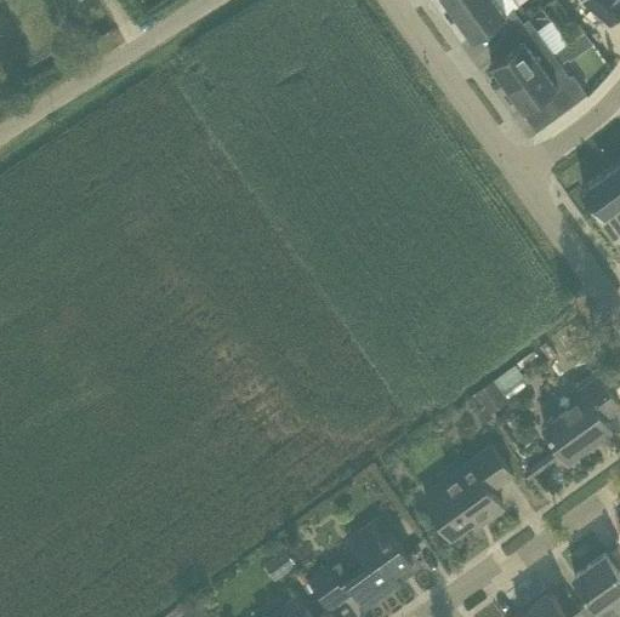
[(442,0),(455,17),(478,0),(442,0)]
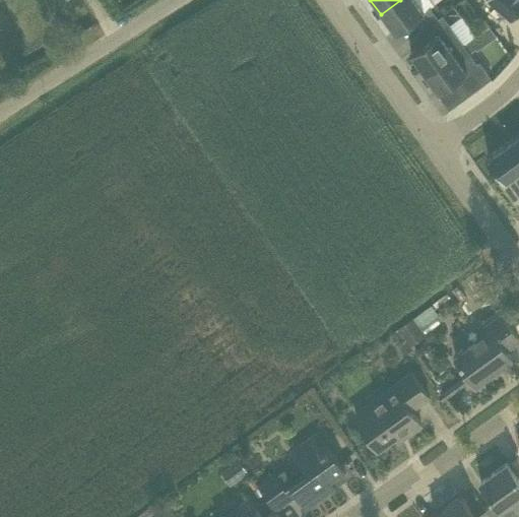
[(413,0),(400,0),(381,14),(391,29),(392,29),(395,34),(413,20),(420,30),(437,19),(430,9),(423,13),(413,0)]
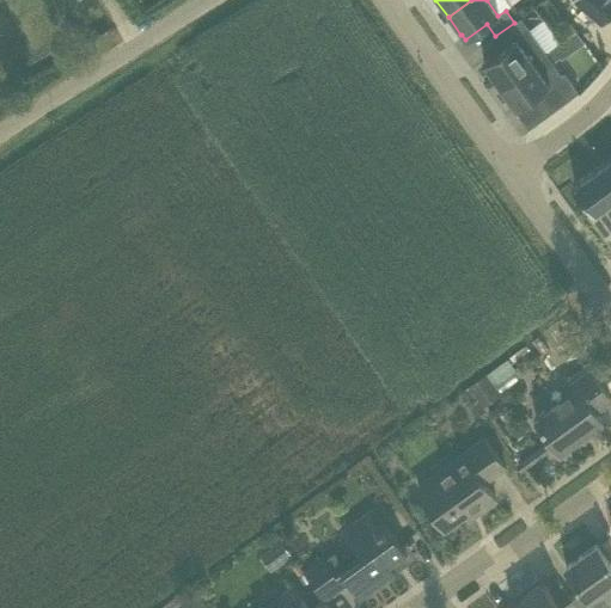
[(610,0),(572,0),(570,1),(602,28),(610,16),(610,0)]
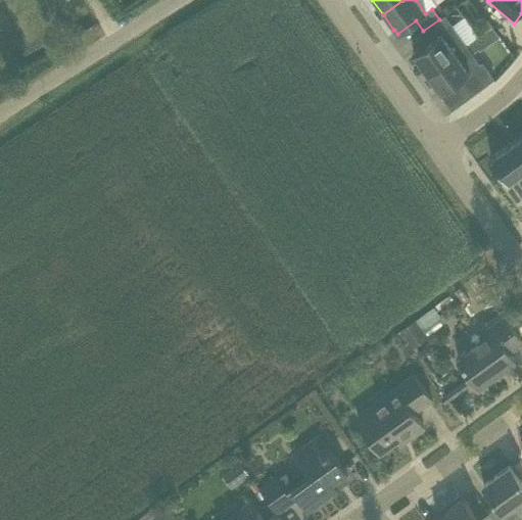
[(439,19),(423,31),(418,35),(425,45),(413,54),(416,59),(426,75),(467,45),(466,44),(453,26),(445,15),(439,19)]
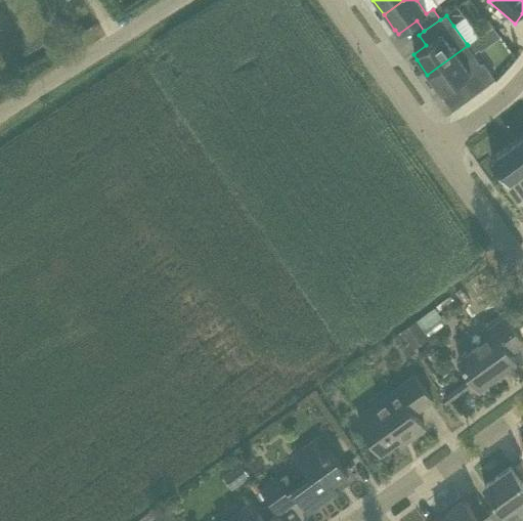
[(441,94),(456,83),(468,99),(494,80),(482,63),(481,63),(474,54),(468,45),(427,75),(437,89),(438,89),(441,94)]
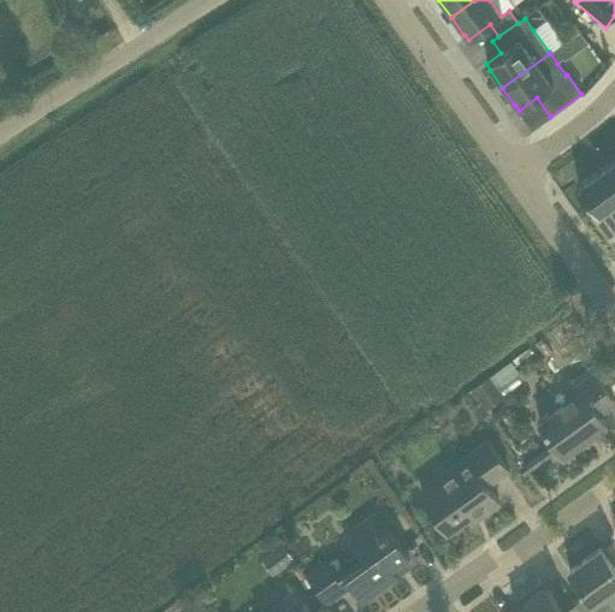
[(614,205),(614,203),(614,202),(614,159),(608,165),(608,164),(596,172),(597,173),(578,188),(597,214),(592,218),(591,217),(590,218),(614,251),(614,205)]
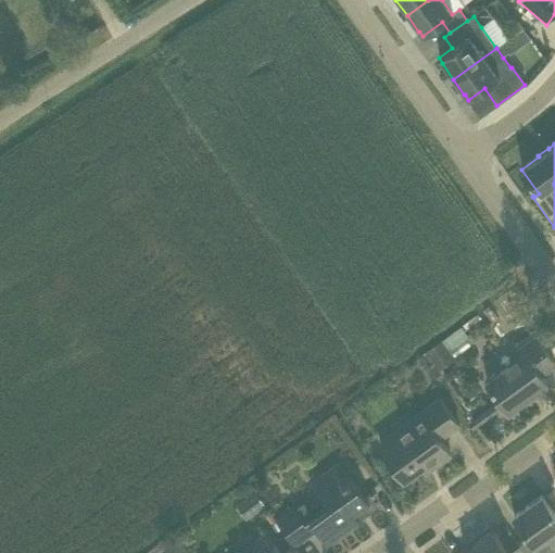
[(440,342),(450,356),(470,342),(461,328),(440,342)]
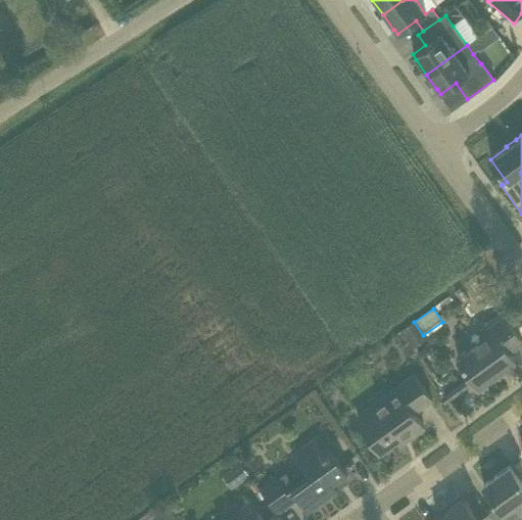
[(489,339),(458,362),(477,389),(514,363),(507,353),(521,343),(503,319),(484,332),(489,339)]
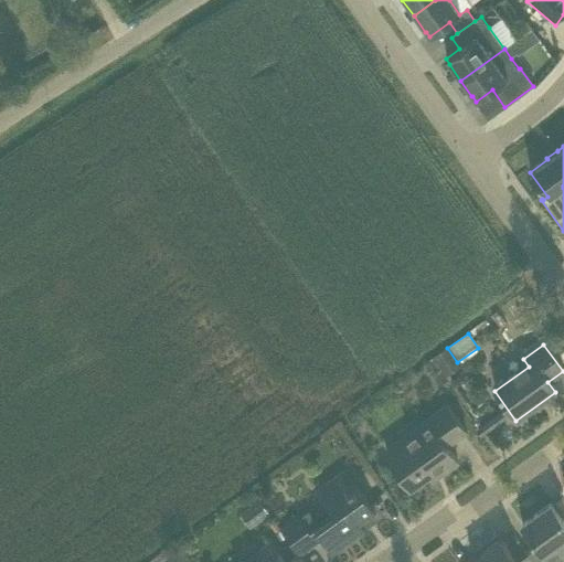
[(447,348),(432,359),(445,378),(460,367),(457,362),(447,348)]
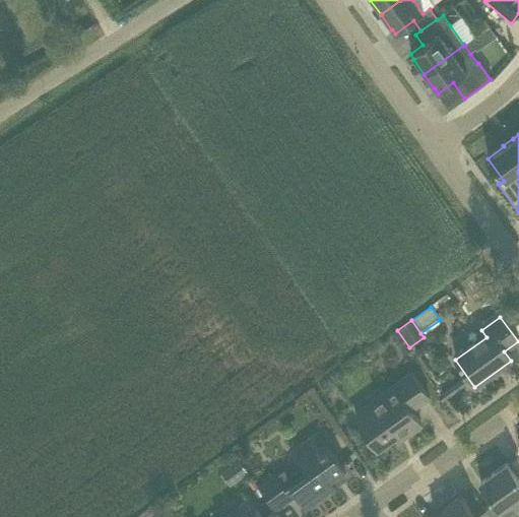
[(420,427),(410,412),(428,399),(410,375),(386,391),(390,396),(355,422),(377,451),(402,433),(405,437),(420,427)]
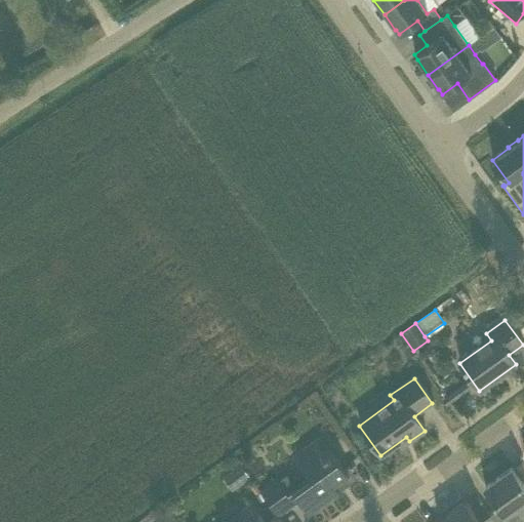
[(348,477),(344,471),(343,469),(319,437),(293,456),(310,479),(296,488),(287,476),(278,482),(276,480),(258,492),(277,517),(298,502),(308,515),(337,493),(333,487),(348,477)]
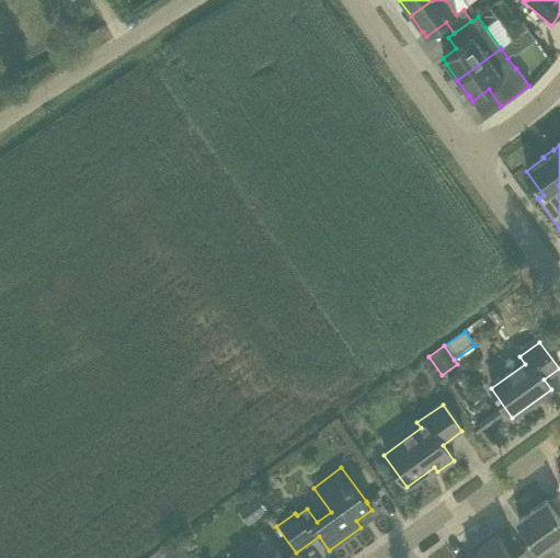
[(256,498),(238,511),(248,525),(266,512),(256,498)]
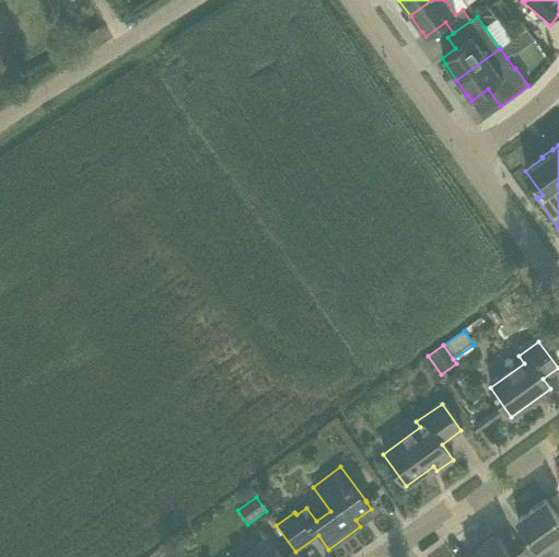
[(533,544),(522,552),(525,556),(558,556),(558,520),(545,501),(516,521),(533,544)]
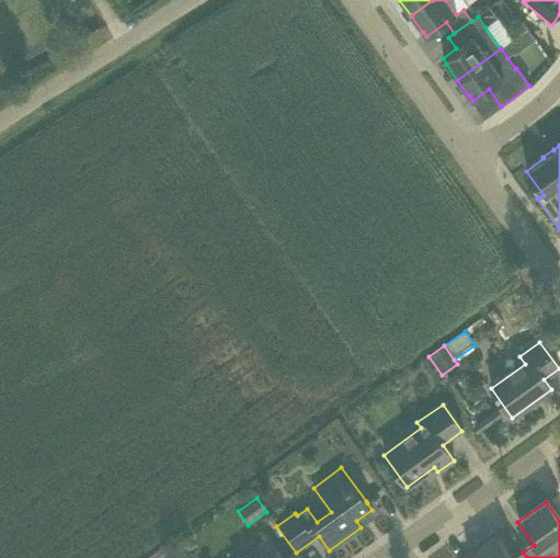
[(526,557),(523,553),(517,557),(511,557),(496,537),(469,557),(526,557)]
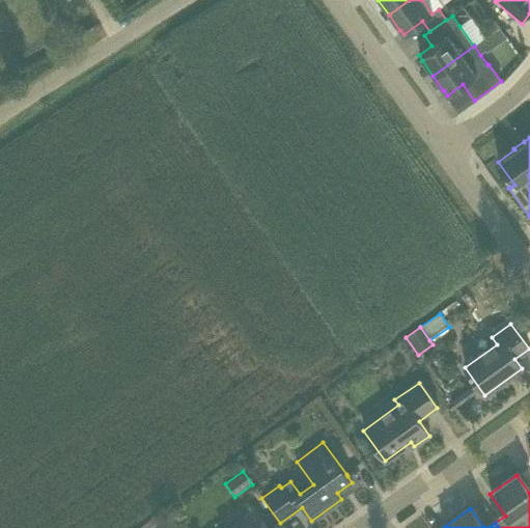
[(266,527),(253,510),(228,527),(266,527)]
